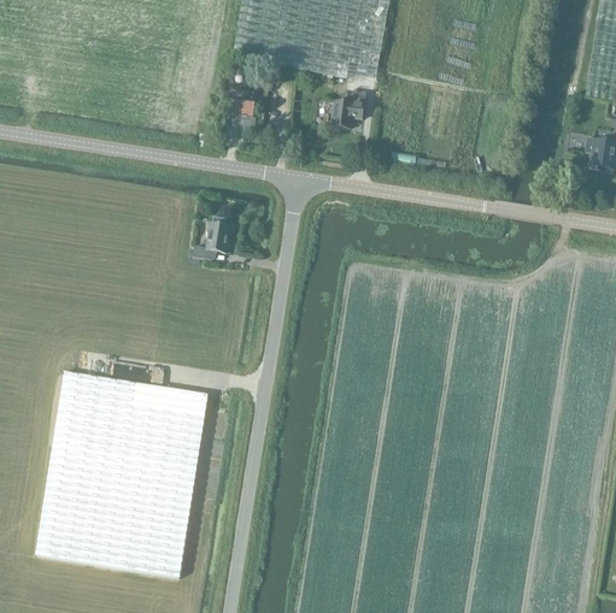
[(375,75),(387,0),(241,0),(232,57),(346,77),(347,70),(375,75)]
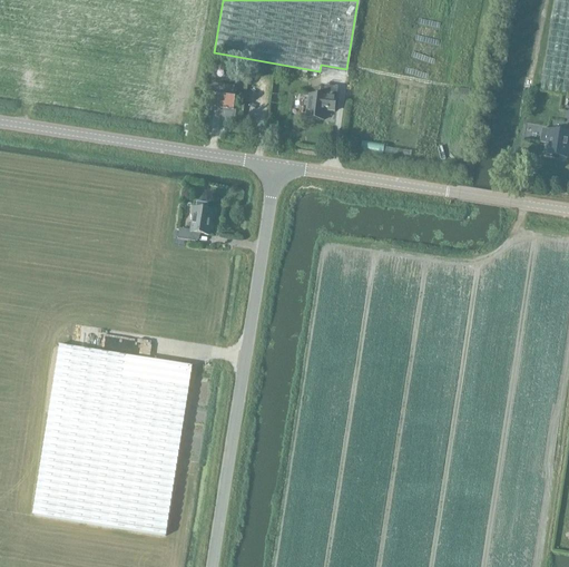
[(552,0),(538,88),(568,91),(568,0),(552,0)]
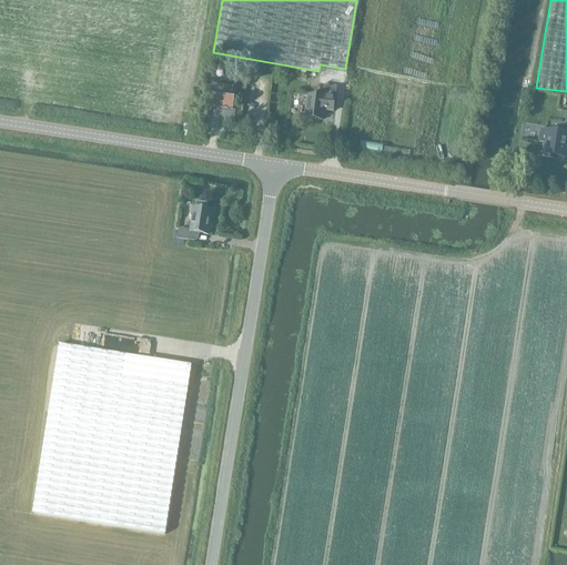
[(235,84),(209,80),(205,102),(232,106),(235,84)]
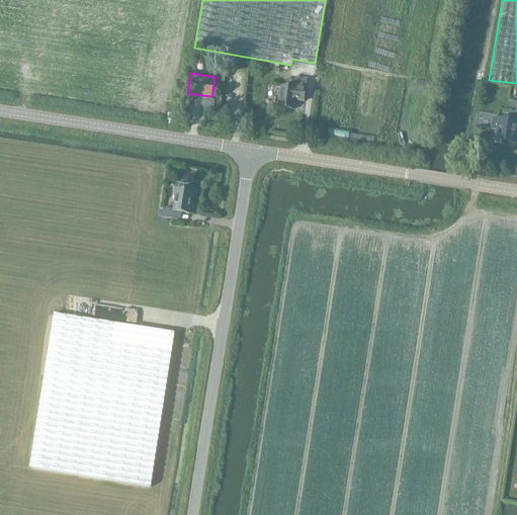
[(277,105),(292,107),(294,98),(303,99),(305,87),(280,84),(277,105)]
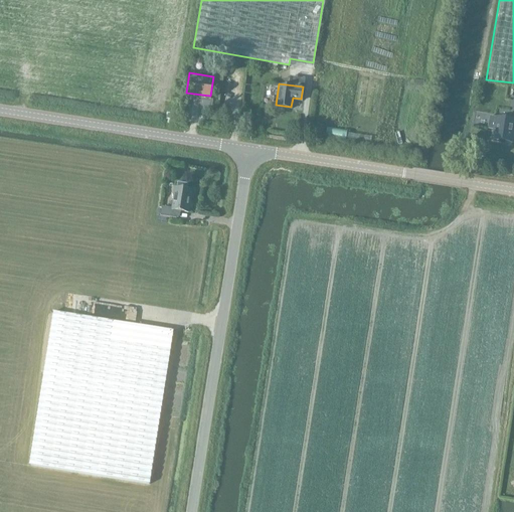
[(489,114),(487,126),(494,128),(492,137),(511,140),(513,126),(513,111),(510,111),(510,116),(494,114),(494,115),(489,114)]
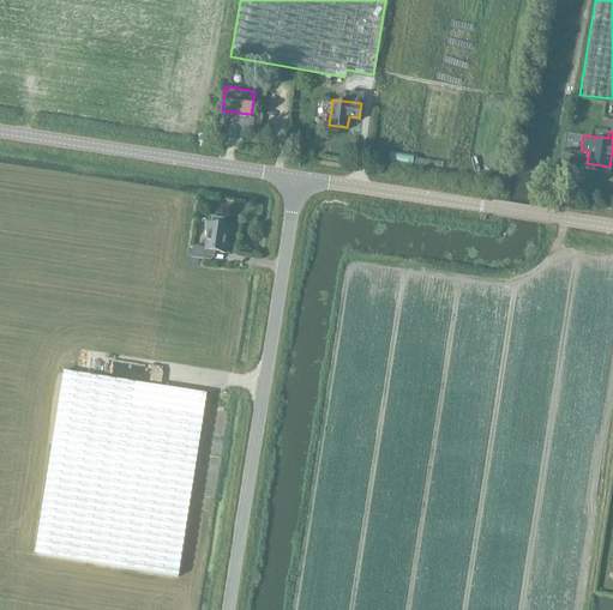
[(223,251),(228,224),(222,223),(223,217),(211,215),(210,222),(208,222),(204,247),(192,245),(191,254),(190,254),(190,255),(209,258),(210,258),(208,257),(209,248),(223,251)]
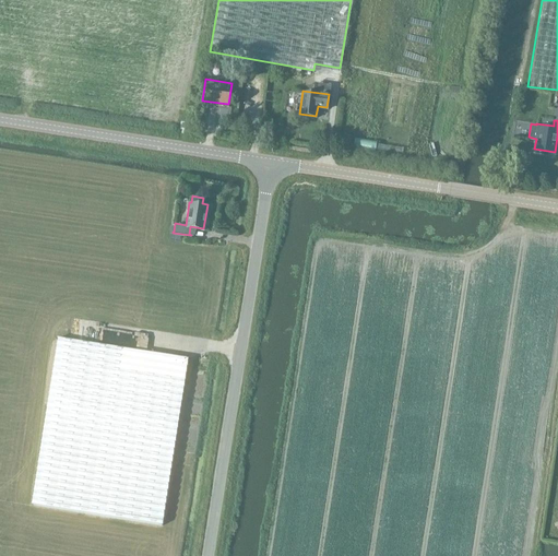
[(31,503),(162,523),(188,357),(57,336),(31,503)]
